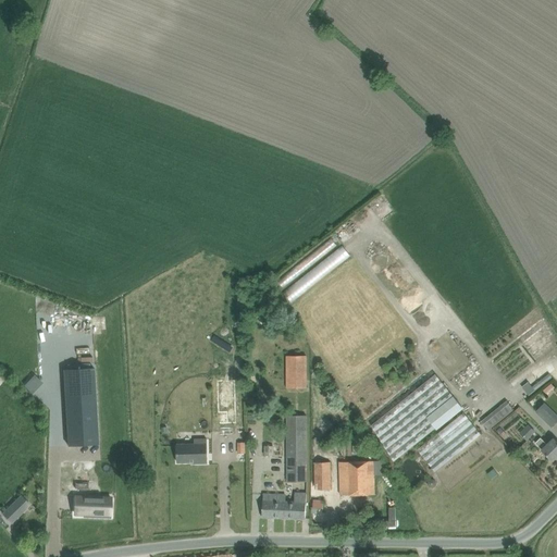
[(289,297),(344,256),(336,246),(283,288),(289,297)]
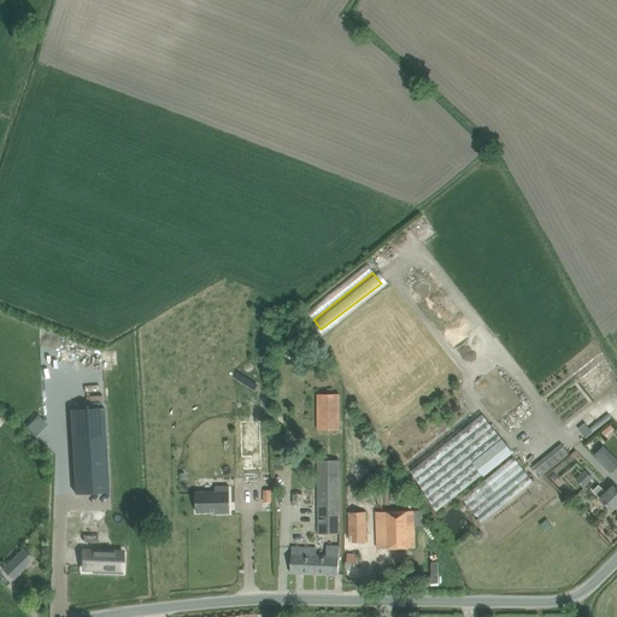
[(340,394),(317,394),(317,429),(340,429),(340,394)]
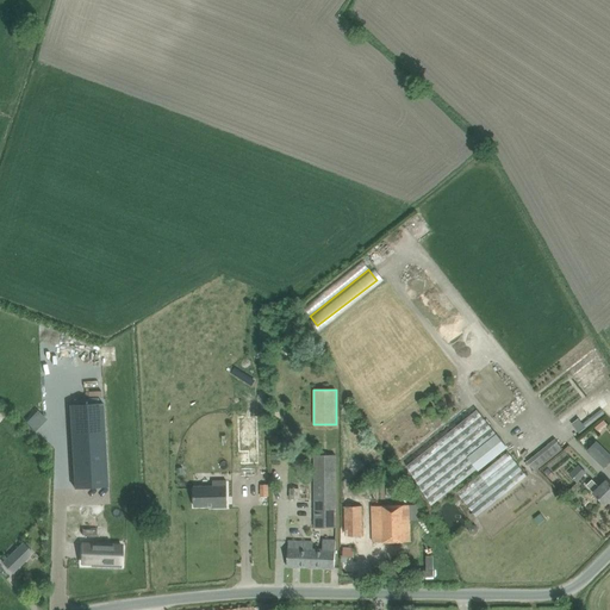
[(69,405),(74,489),(109,486),(104,403),(69,405)]
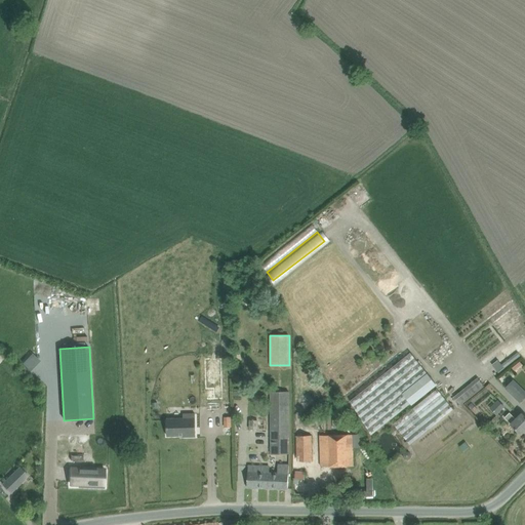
[(410,352),(350,400),(372,436),(410,404),(401,393),(427,372),(410,352)]
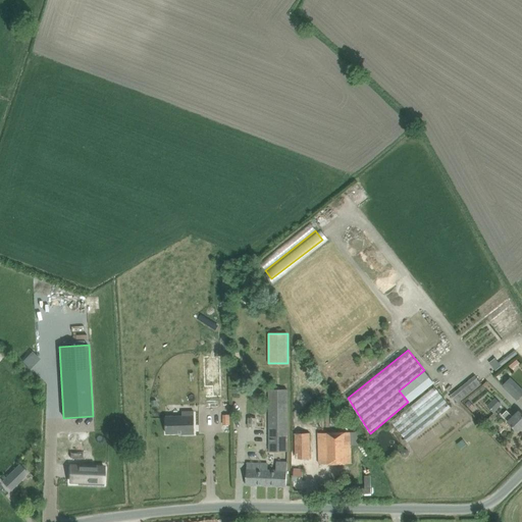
[(496,365),(512,355),(510,351),(493,360),(496,365)]
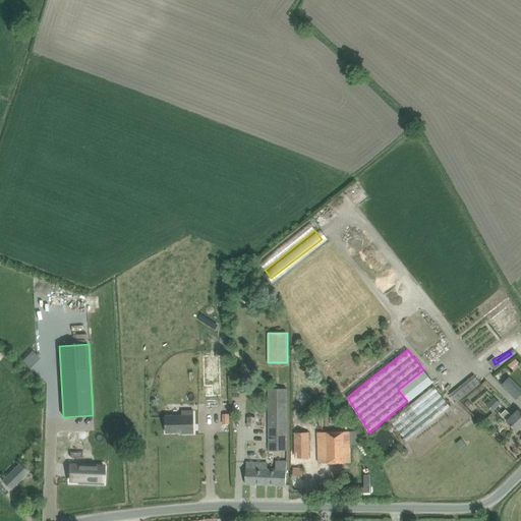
[(516,358),(509,364),(512,368),(519,362),(516,358)]
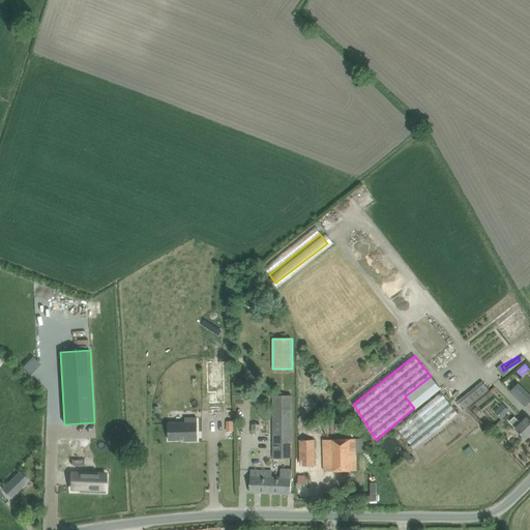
[(405,396),(416,410),(441,388),(432,376),(405,396)]
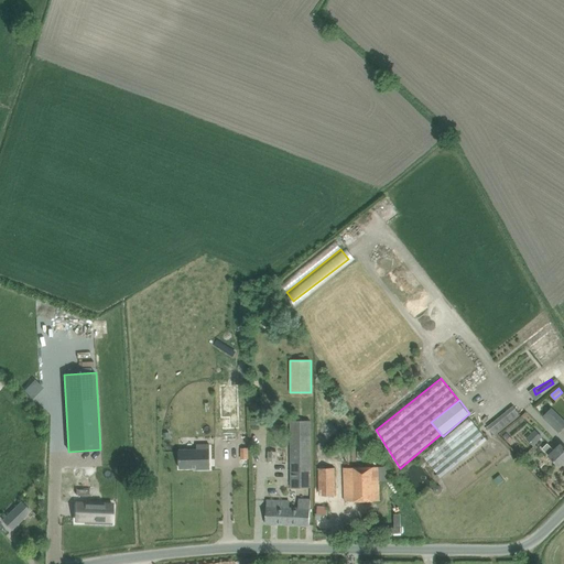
[(506,404),(480,426),(488,435),(513,412),(506,404)]
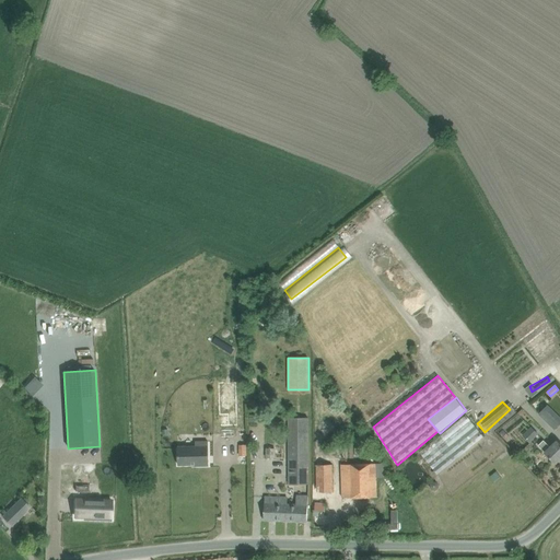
[(553,431),(559,424),(559,420),(547,407),(538,416),(553,431)]
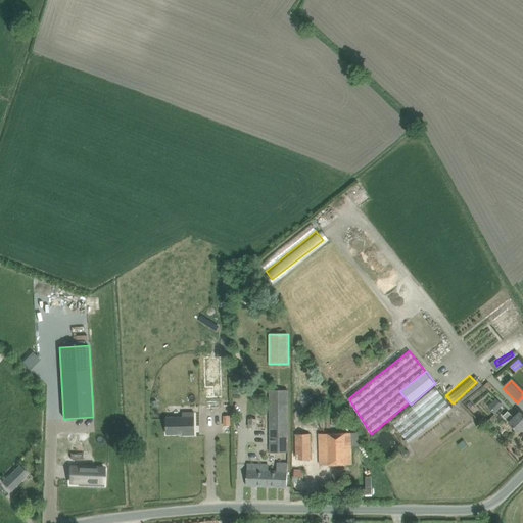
[(453,409),(445,400),(435,388),(392,423),(409,443),(453,409)]
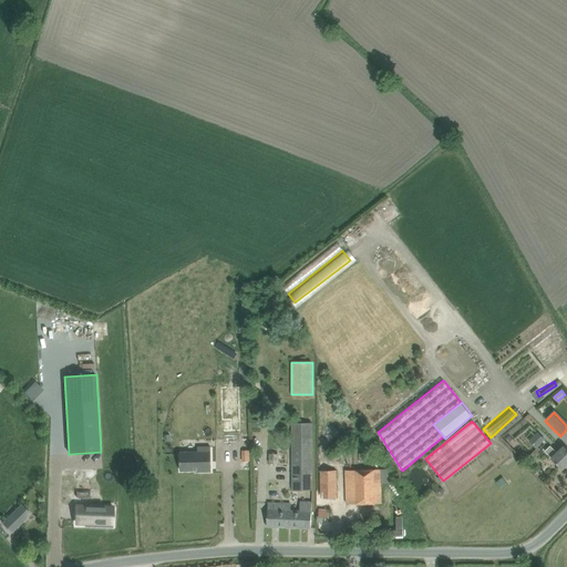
[(312,423),(292,423),(292,490),(312,490),(312,423)]
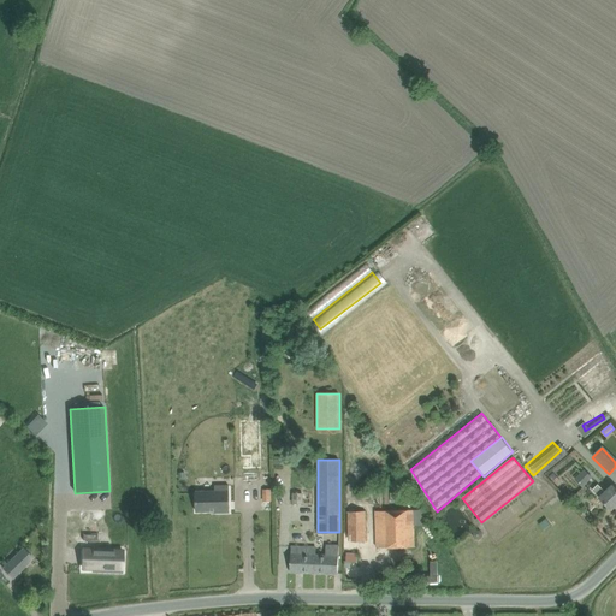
[(592,477),(585,469),(575,479),(584,487),(592,477)]
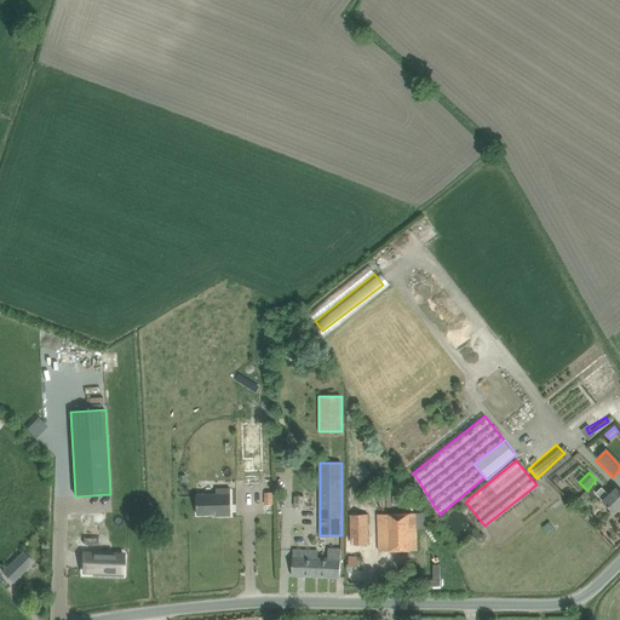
[(619,507),(619,491),(619,492),(618,488),(610,495),(602,487),(596,493),(615,512),(619,507)]
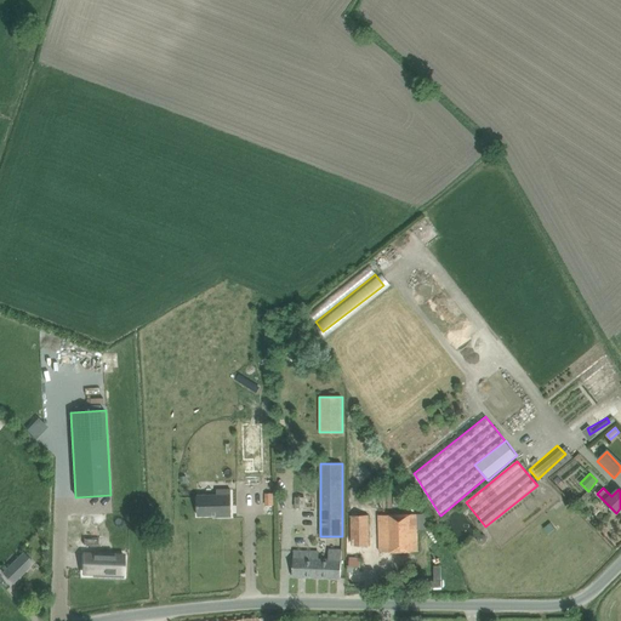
[(223,495),(198,495),(198,516),(217,516),(217,517),(232,517),(231,490),(222,490),(223,495)]
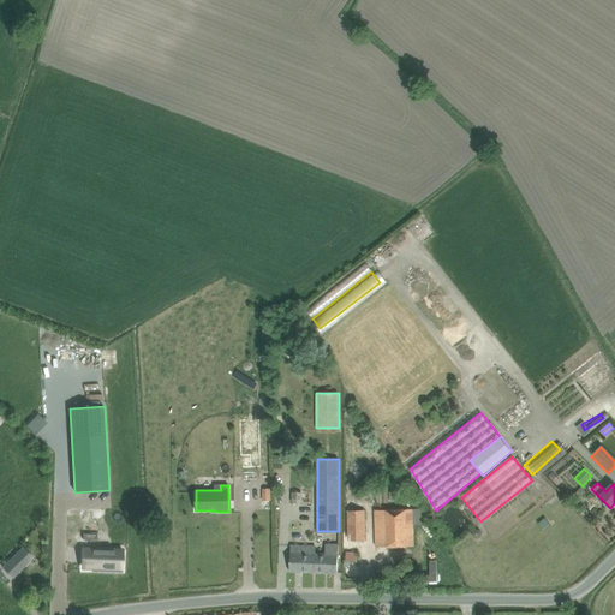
[(422,509),(375,511),(376,535),(376,547),(413,545),(412,524),(422,524),(422,509)]
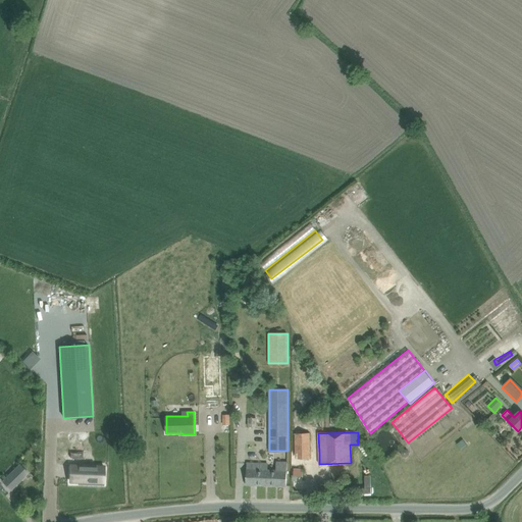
[(310,459),(310,434),(296,434),(296,459),(310,459)]
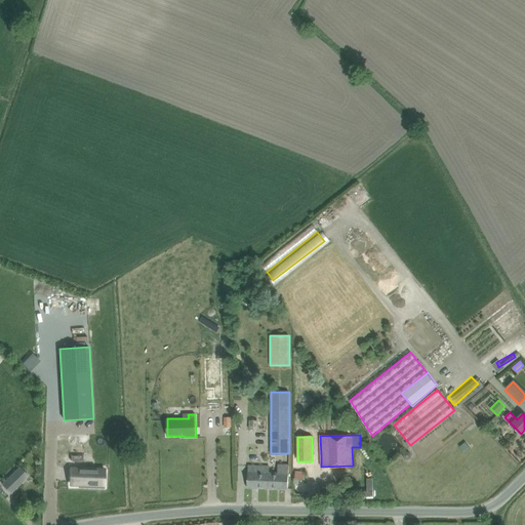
[(458,450),(463,446),(460,441),(454,444),(458,450)]
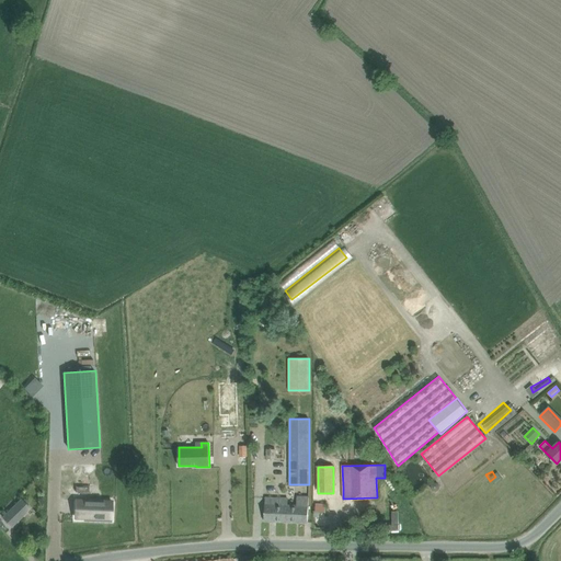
[(265,504),(264,521),(308,523),(309,496),(297,496),(297,505),(284,505),(285,500),(283,499),(278,497),(277,500),(277,505),(273,504),(274,497),(265,497),(265,504)]
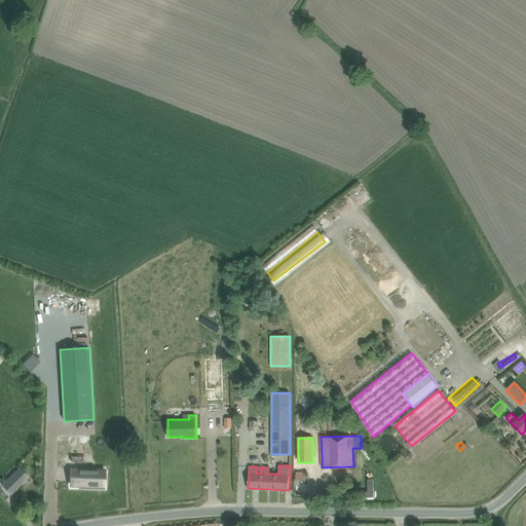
[(11,492),(26,478),(28,476),(20,467),(2,484),(11,492)]
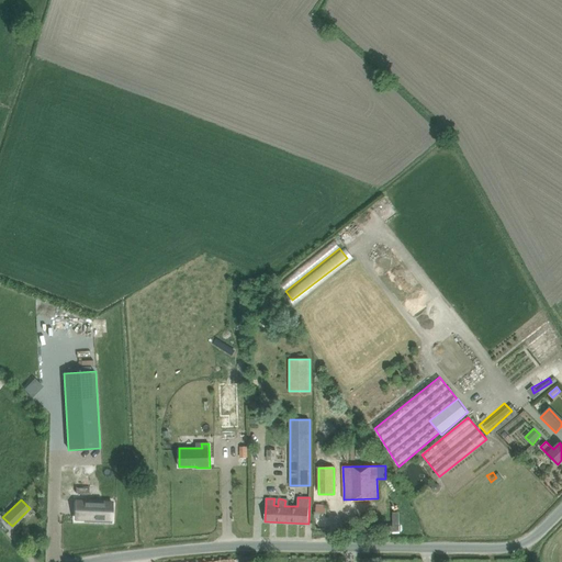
[(111,521),(112,510),(112,503),(76,501),(76,518),(92,519),(91,521),(111,521)]
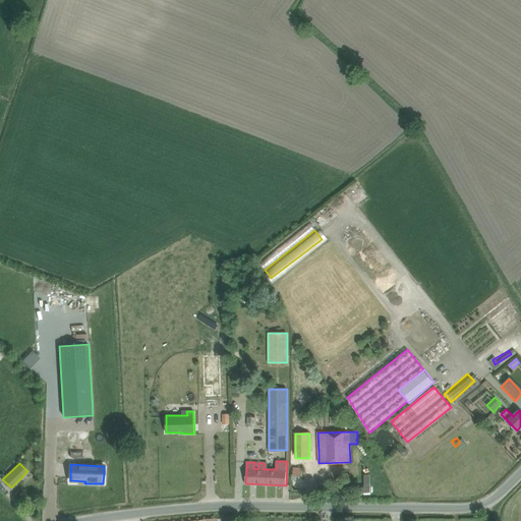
[(364,488),(358,488),(359,495),(370,495),(370,476),(364,476),(364,488)]
